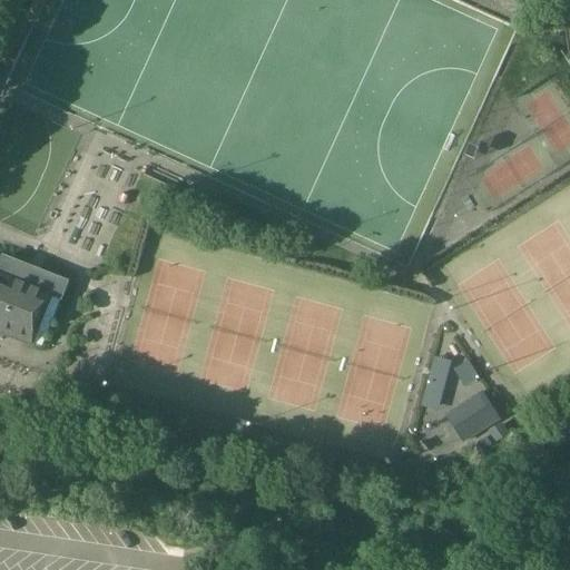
[(0,274),(0,330),(26,340),(33,343),(38,331),(30,327),(39,305),(47,308),(51,295),(45,293),(0,274)]
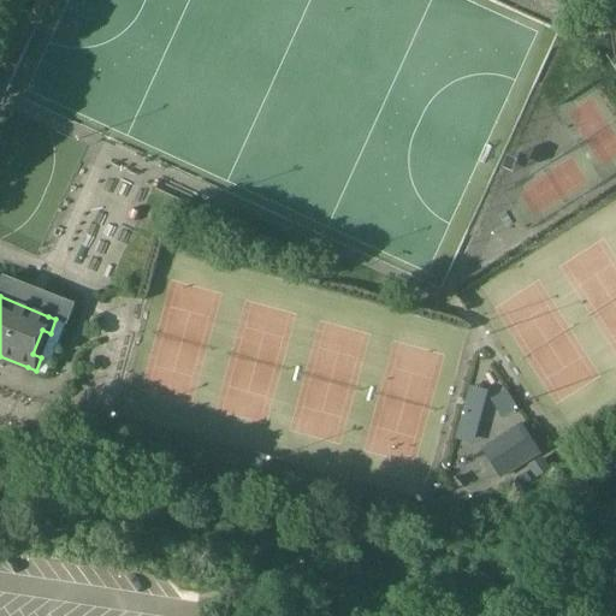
[(455,438),(473,443),(487,390),(469,385),(455,438)]
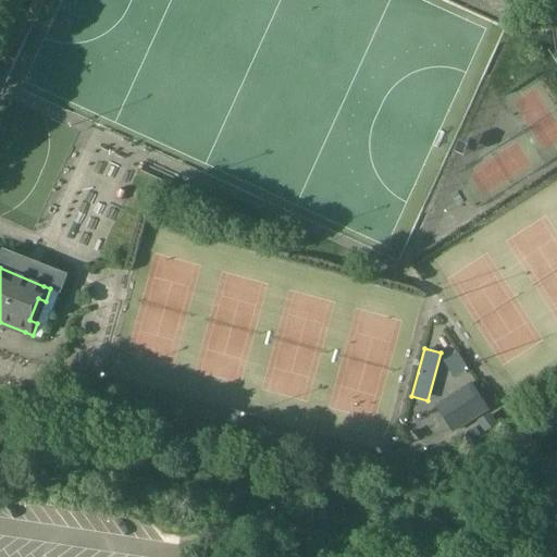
[(454,379),(468,370),(457,353),(443,361),(454,379)]
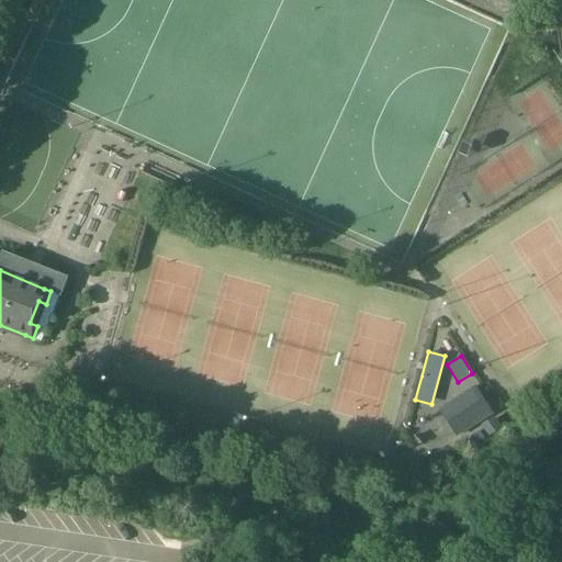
[(438,408),(458,437),(494,413),(475,384),(438,408)]
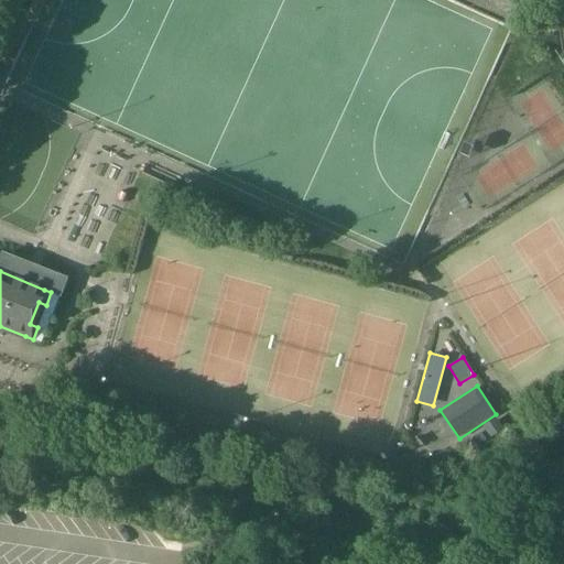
[(497,416),(483,425),(491,437),(505,429),(497,416)]
